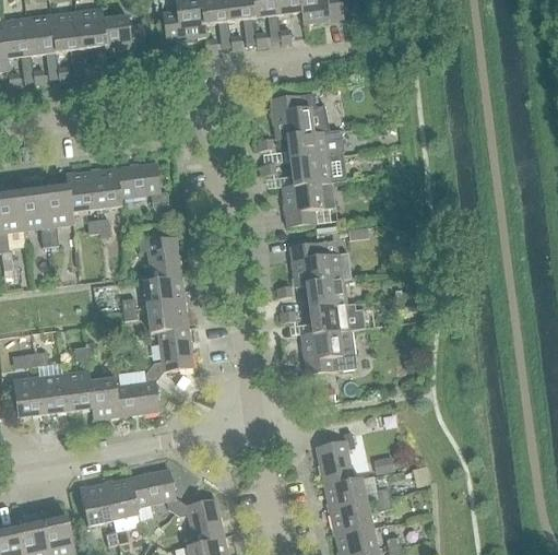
[(205,35),(204,24),(203,24),(200,0),(182,0),(174,1),(175,10),(162,12),(165,40),(205,35)]
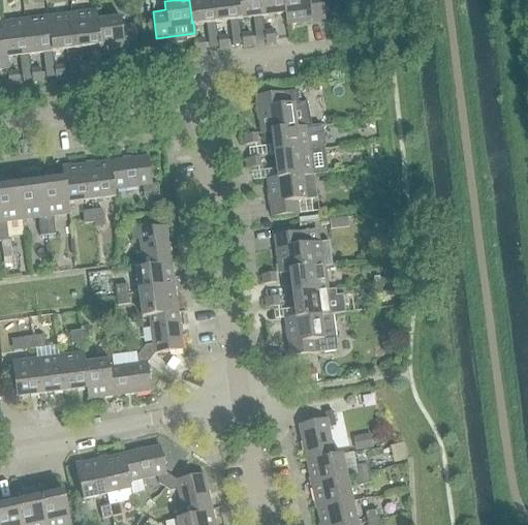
[(216,20),(214,0),(189,0),(192,23),(193,23),(216,20)]
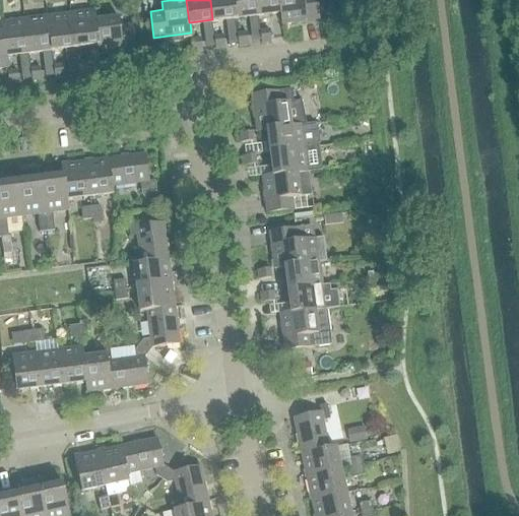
[(235,16),(233,0),(210,0),(212,19),(235,16)]
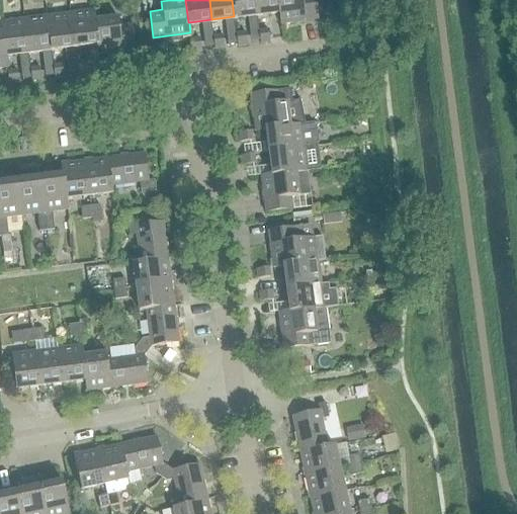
[(256,13),(254,0),(232,0),(234,16),(256,13)]
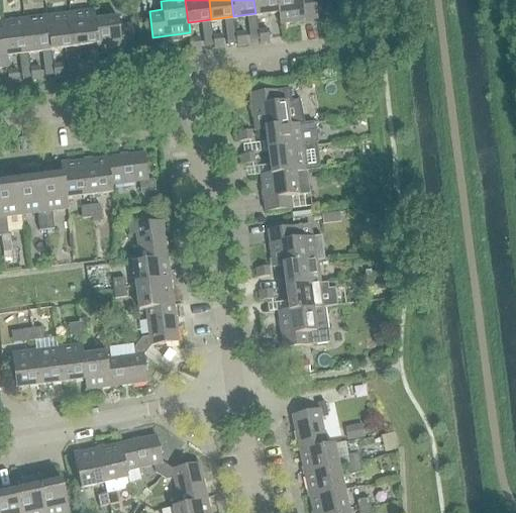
[(253,0),(255,13),(278,11),(279,11),(278,0),(253,0)]
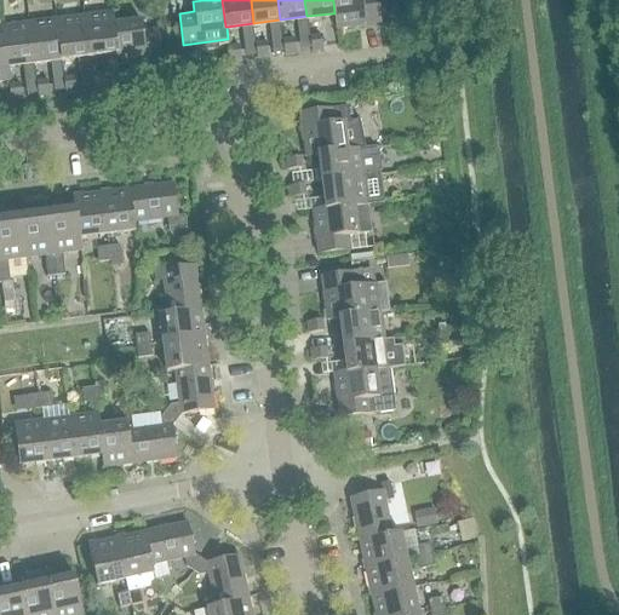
[(333,0),(334,13),(333,13),(336,26),(380,19),(378,0),(333,0)]
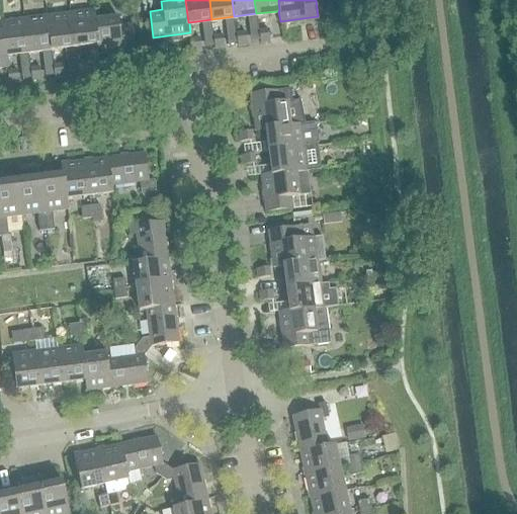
[(74,46),(96,43),(97,43),(94,18),(95,18),(94,7),(69,10),(74,46)]
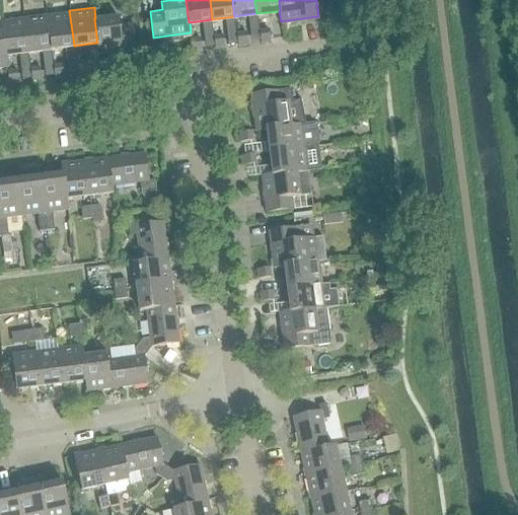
[(52,48),(74,46),(69,10),(47,13),(52,48)]
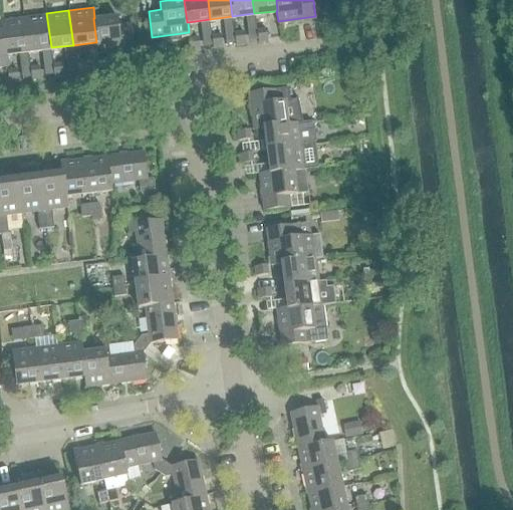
[(29,50),(51,47),(46,13),(24,16),(29,50)]
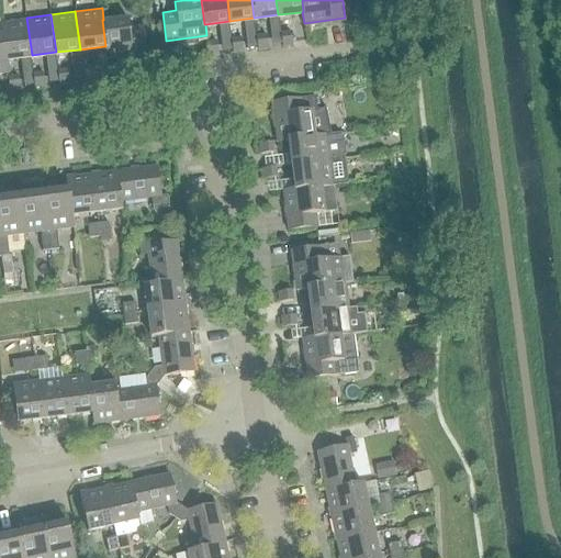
[(105,46),(104,46),(105,57),(146,52),(143,23),(130,25),(128,17),(103,20),(102,20),(105,46)]
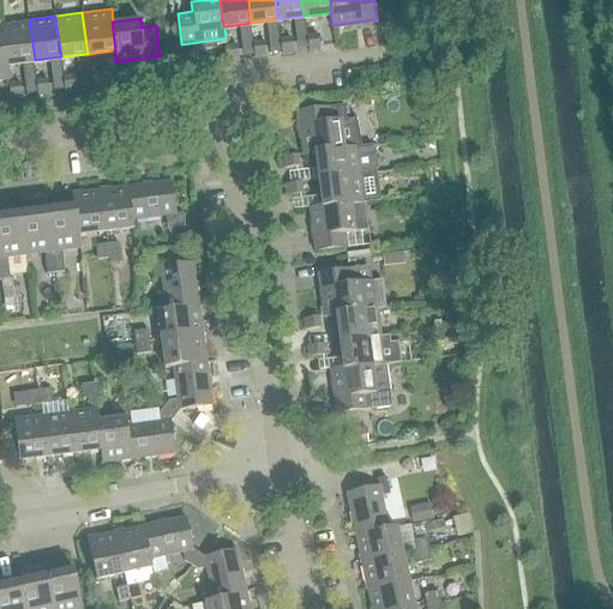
[(8,64),(35,60),(29,19),(0,23),(0,24),(1,36),(2,35),(6,64),(8,64)]
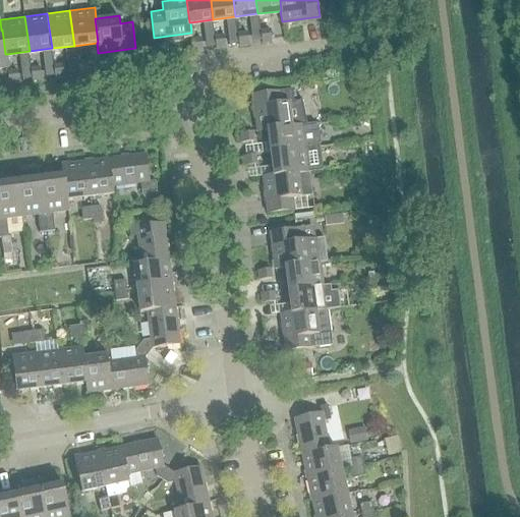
[(262,41),(271,40),(270,27),(260,29),(262,41)]
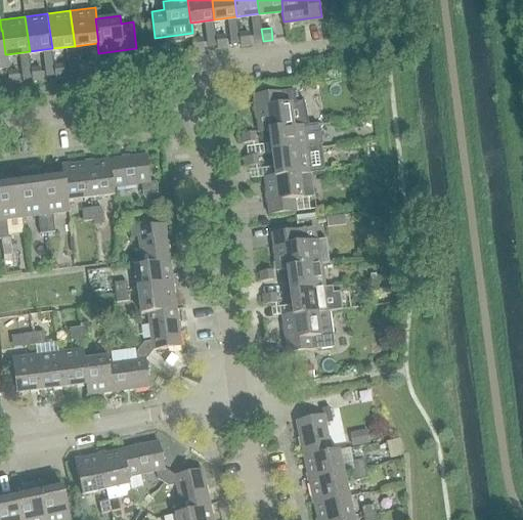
[(240,44),(250,42),(248,31),(238,32),(240,44)]
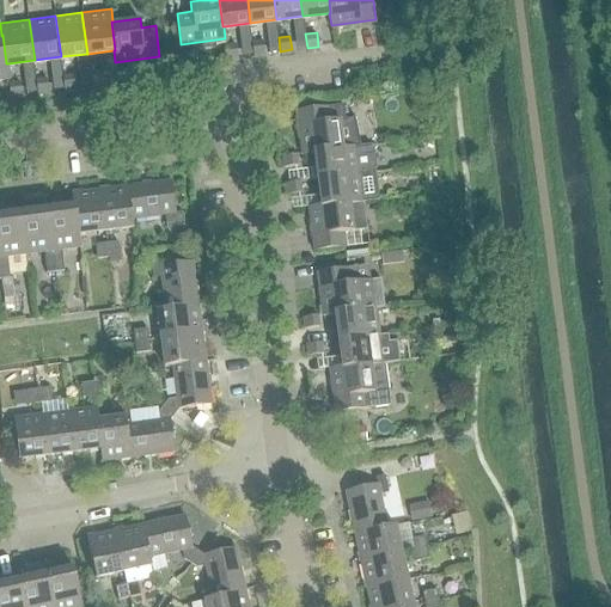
[(254,55),(264,53),(263,38),(251,41),(254,55)]
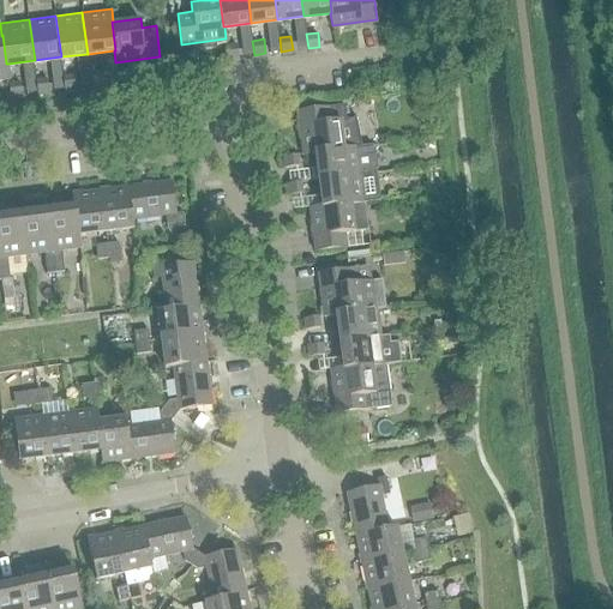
[(227,59),(239,56),(236,42),(226,44),(227,59)]
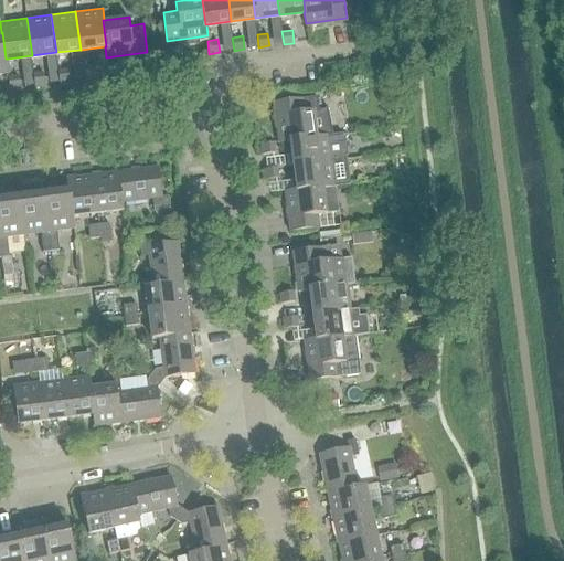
[(84,78),(95,77),(93,64),(83,65),(84,78)]
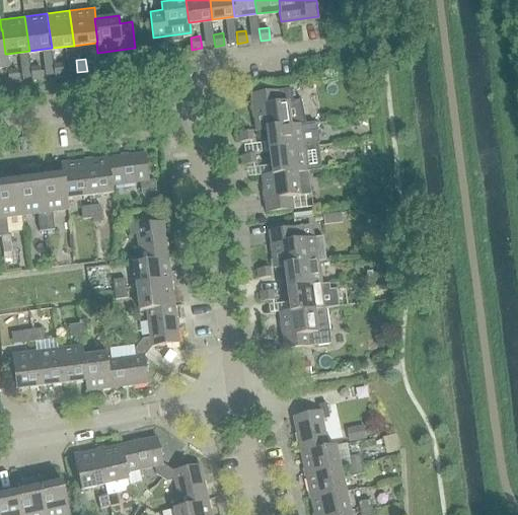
[(55,75),(64,74),(63,62),(53,63),(55,75)]
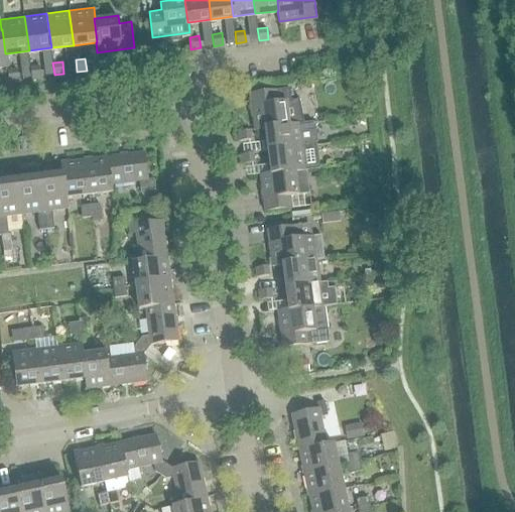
[(31,78),(41,77),(39,65),(30,66),(31,78)]
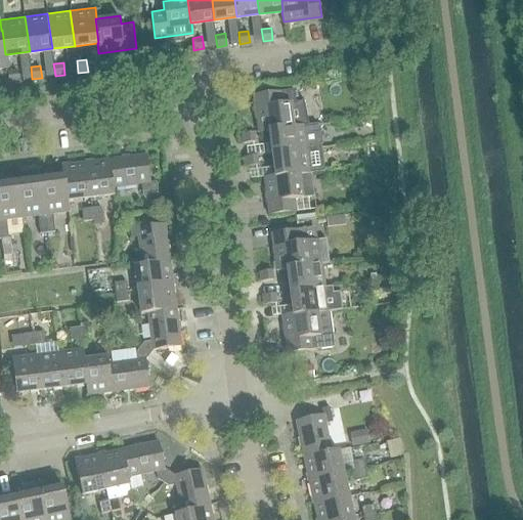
[(8,82),(18,81),(16,69),(7,70),(8,82)]
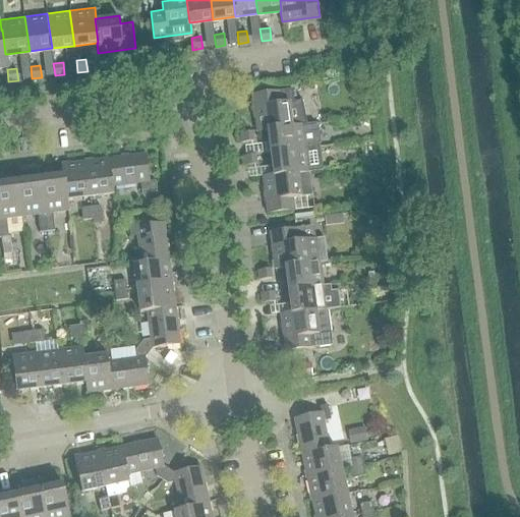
[(256,129),(268,128),(267,127),(291,124),(291,123),(315,120),(298,94),(297,95),(300,99),(293,100),(292,87),(251,92),(256,129)]
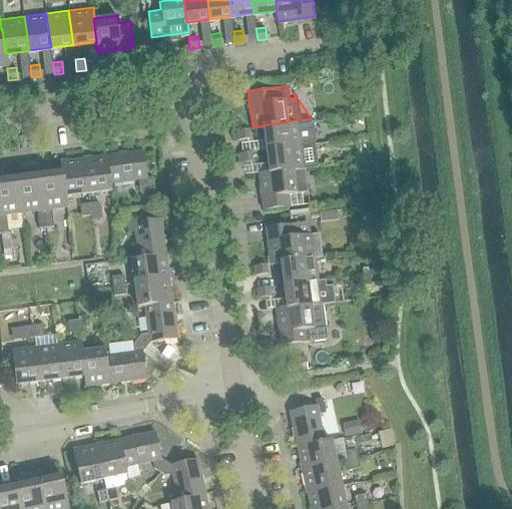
[(263,125),(264,126),(266,147),(314,141),(311,118),(287,121),(287,122),(263,125)]
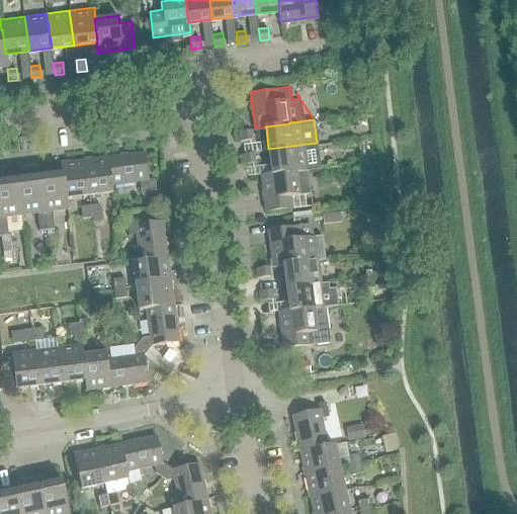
[(252,138),(251,127),(239,130),(240,139),(252,138)]
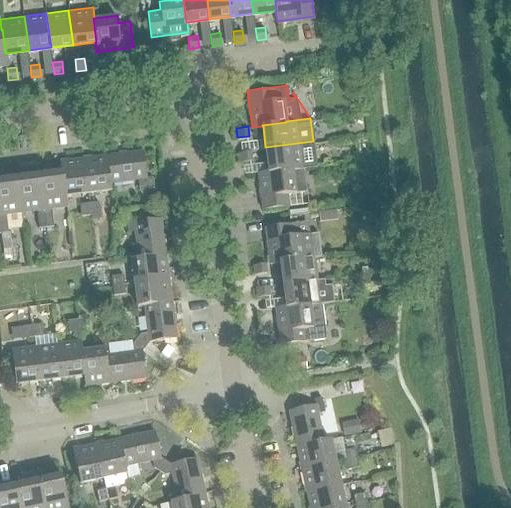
[(265,147),(268,169),(268,170),(292,167),(292,168),(303,167),(316,165),(313,141),(265,147)]
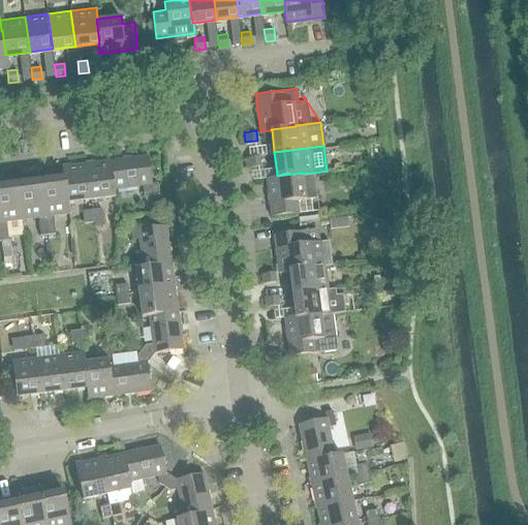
[(144,191),(158,189),(157,181),(152,181),(148,154),(119,157),(123,186),(143,183),(144,191)]
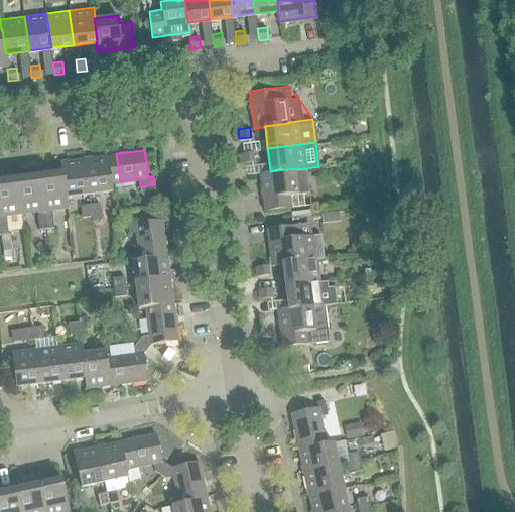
[(254,160),(253,150),(241,152),(242,161),(254,160)]
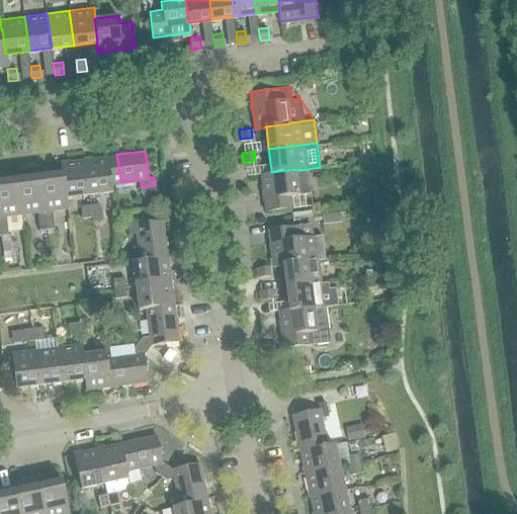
[(120,182),(116,154),(88,158),(93,192),(112,190),(111,183),(120,182)]
